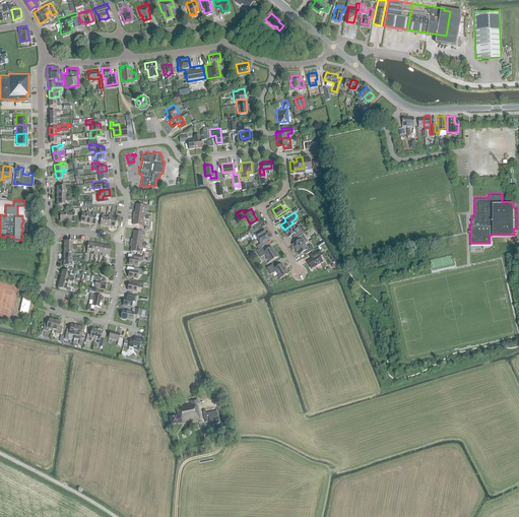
[(294,235),(302,230),(298,224),(295,227),(293,223),(284,230),(285,232),(285,233),(286,235),(292,232),(294,235)]
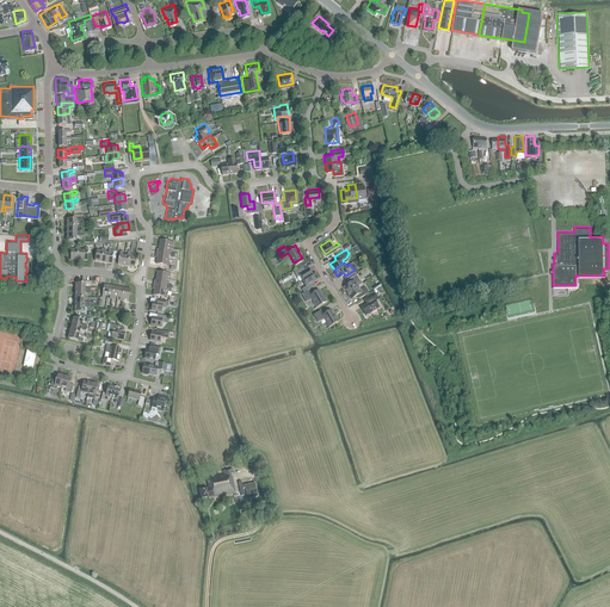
[(301,277),(310,271),(307,265),(305,267),(302,264),(293,268),(296,273),(299,272),(301,277)]
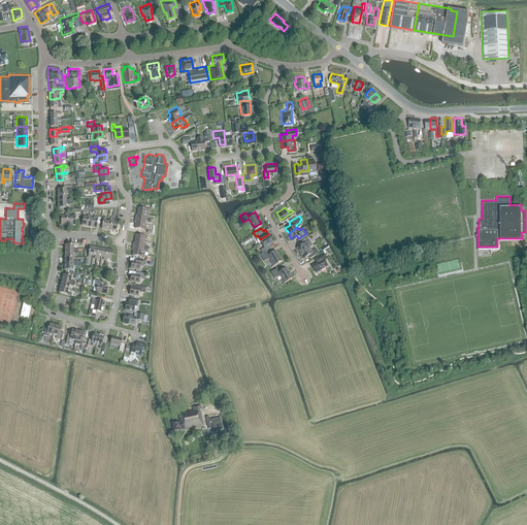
[(272,240),(268,234),(260,239),(263,244),(260,248),(262,251),(271,244),(269,241),(272,240)]
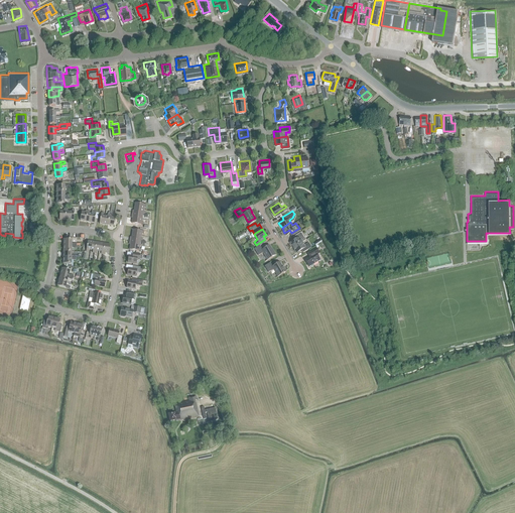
[(303,235),(300,230),(292,234),(294,237),(288,240),(290,243),(291,242),(292,245),(301,239),(305,237),(303,235)]
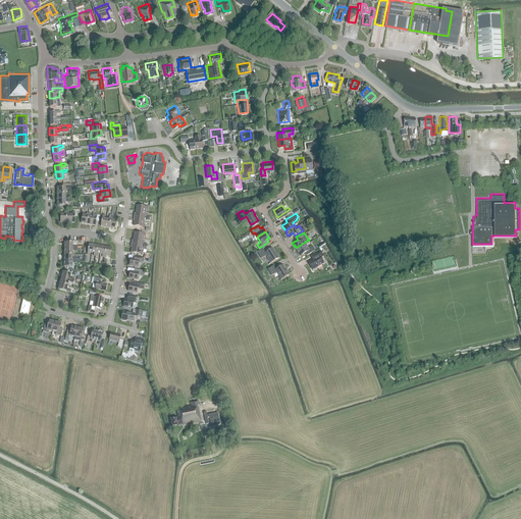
[(307,246),(305,242),(296,248),(298,250),(297,251),(299,253),(304,250),(305,253),(314,248),(311,243),(307,246)]
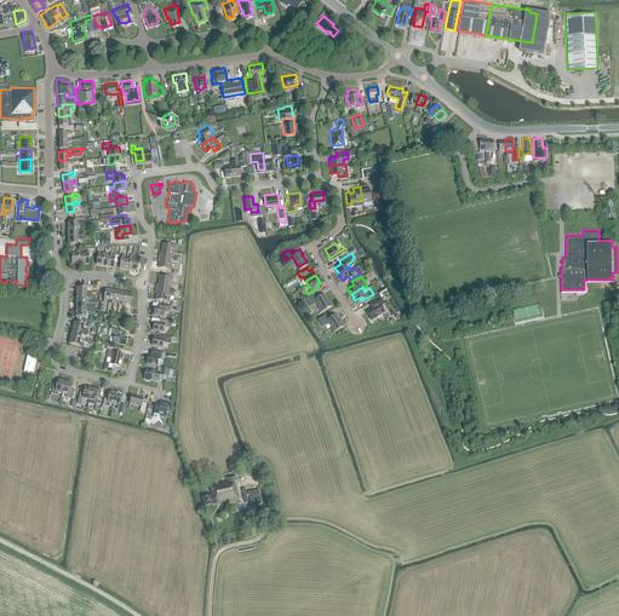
[(320,309),(331,303),(327,297),(326,298),(322,291),(314,297),(311,292),(304,295),(309,304),(315,300),(320,309)]
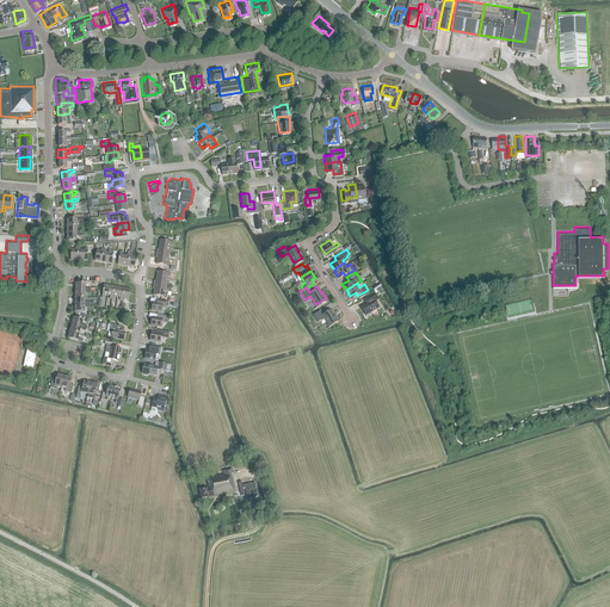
[(374,290),(363,296),(365,301),(359,304),(365,313),(367,311),(367,313),(368,313),(369,311),(369,310),(377,304),(374,298),(377,296),(374,290)]
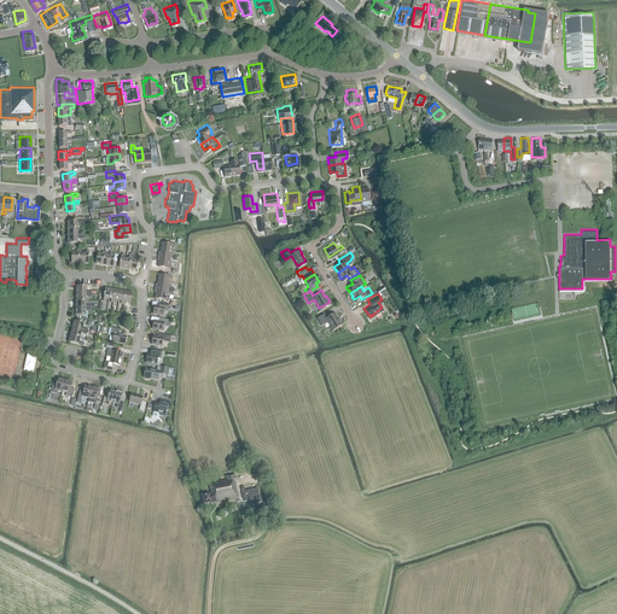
[(166,308),(167,300),(158,299),(157,303),(153,303),(152,310),(162,311),(163,307),(166,308)]
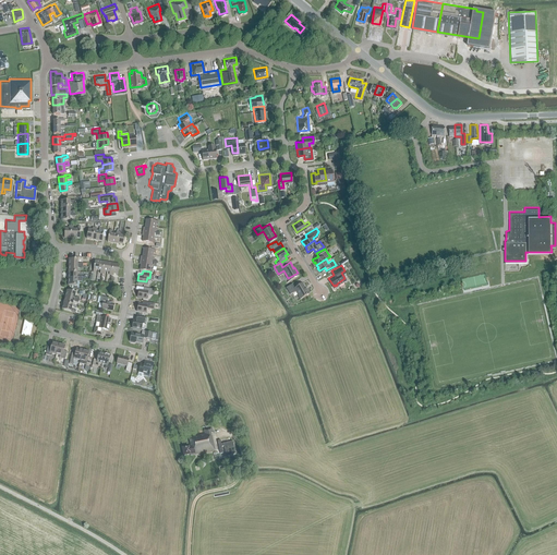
[(294,289),(299,297),(304,293),(305,293),(305,292),(309,291),(305,286),(301,280),(293,285),(291,281),(286,285),(289,291),(294,289)]
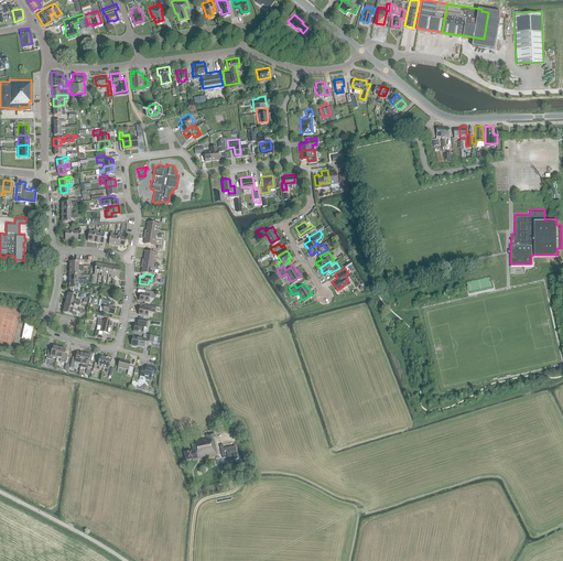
[(151,295),(152,289),(143,288),(143,291),(139,290),(138,298),(148,299),(148,294),(151,295)]
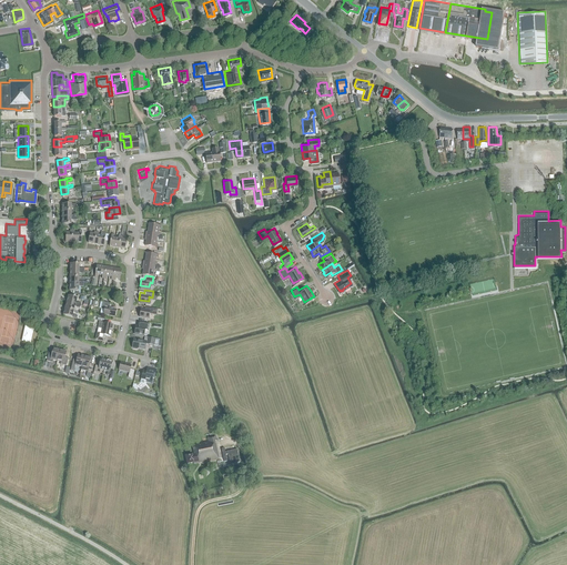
[(68,292),(66,299),(79,302),(80,300),(74,299),(76,294),(68,292)]
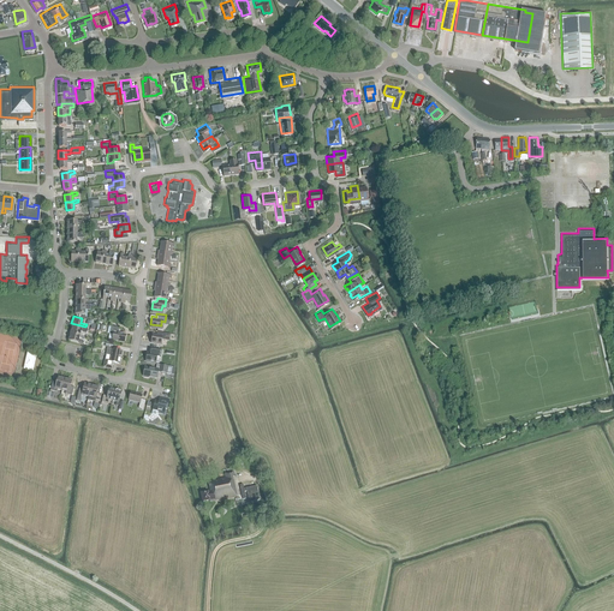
[(111,323),(109,328),(108,330),(112,331),(111,336),(124,339),(125,331),(117,329),(118,324),(111,323)]
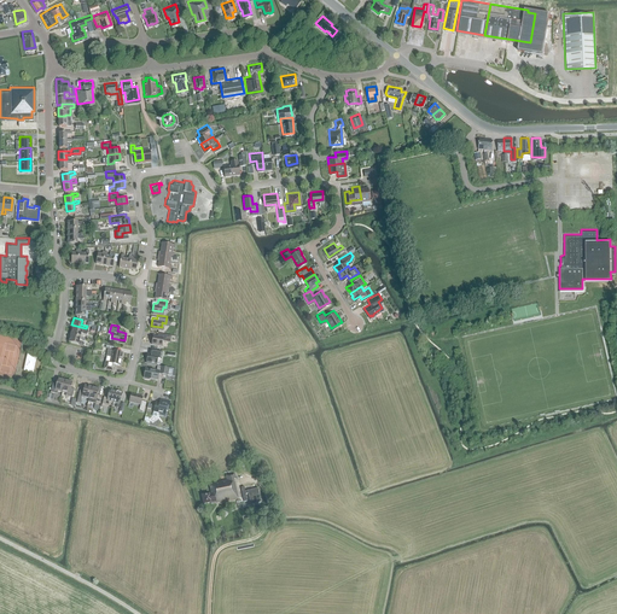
[(162,338),(164,338),(169,334),(170,332),(166,332),(166,331),(157,329),(156,333),(152,333),(151,340),(161,343),(162,338)]
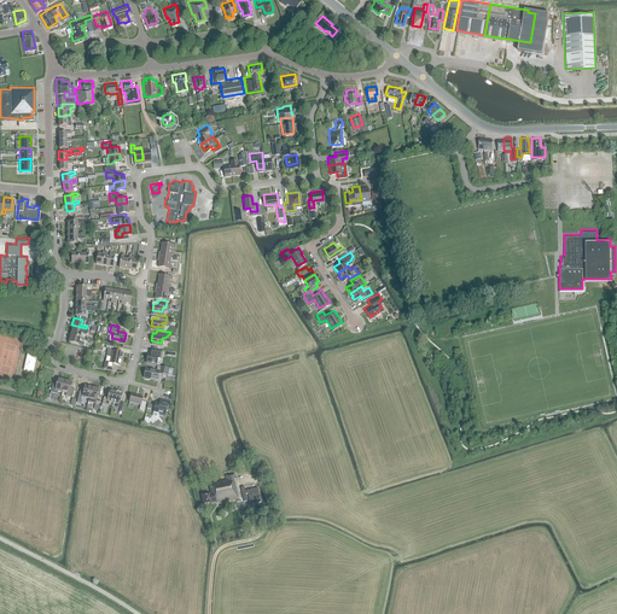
[(77,338),(79,334),(70,332),(68,339),(82,343),(83,340),(77,338)]
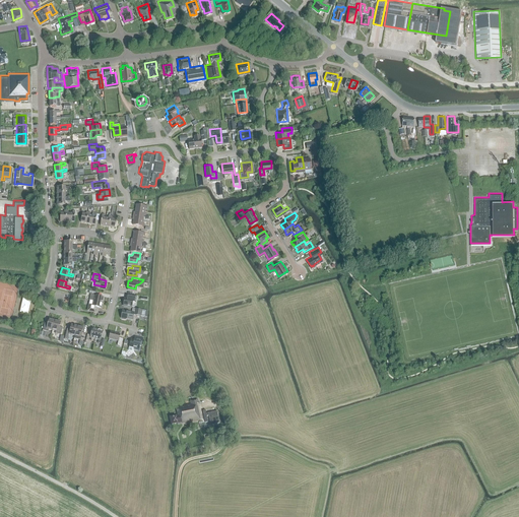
[(90,292),(88,297),(102,300),(103,295),(90,292)]
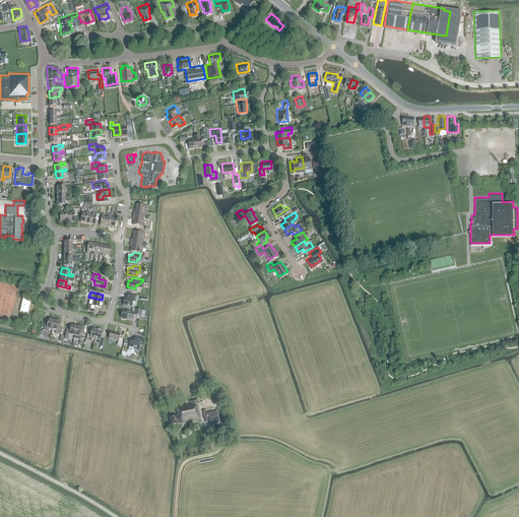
[(126,292),(125,297),(123,296),(122,303),(131,304),(132,299),(134,300),(134,297),(135,297),(136,294),(126,292)]
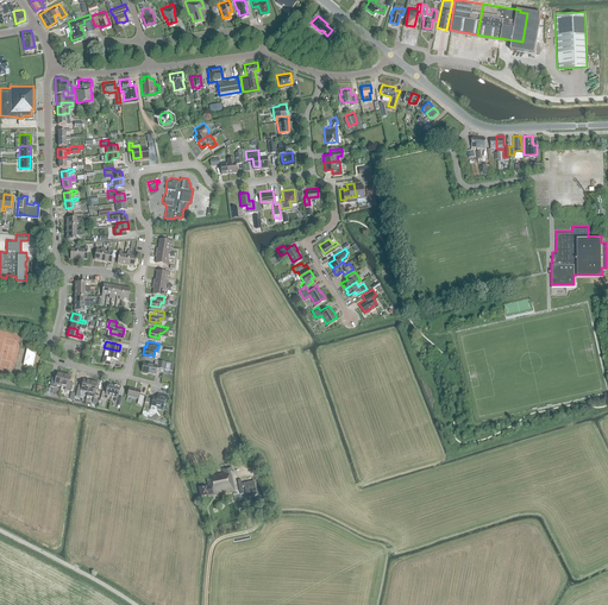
[(27,345),(24,361),(33,364),(38,347),(27,345)]
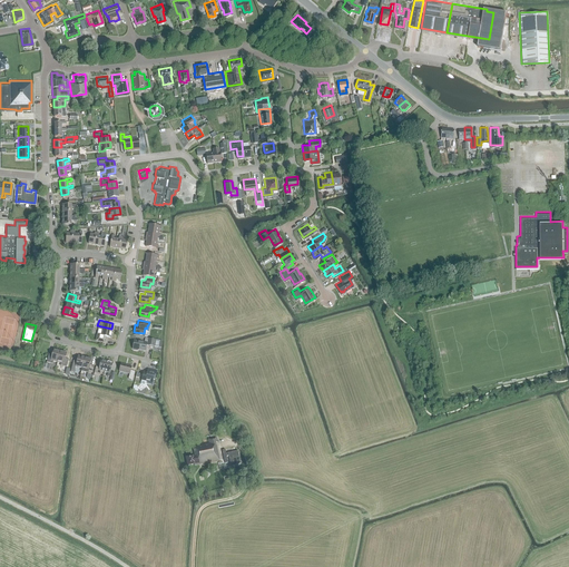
[(110,335),(111,329),(97,325),(95,338),(105,340),(106,334),(110,335)]
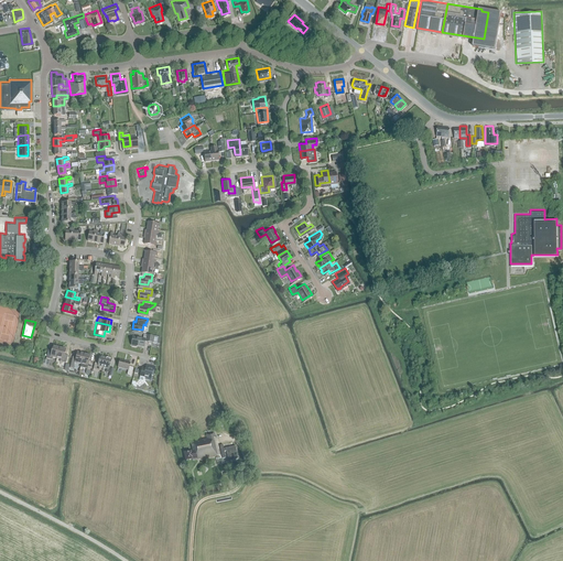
[(134,344),(136,343),(143,344),(144,338),(152,340),(155,341),(157,334),(143,332),(142,335),(132,333),(130,342),(131,342),(131,343),(134,344)]
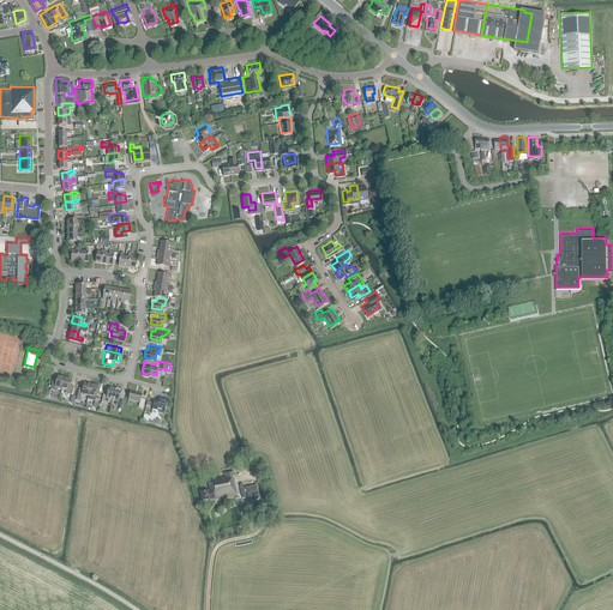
[(56,385),(61,386),(64,374),(56,373),(55,380),(52,379),(49,386),(56,388),(56,385)]
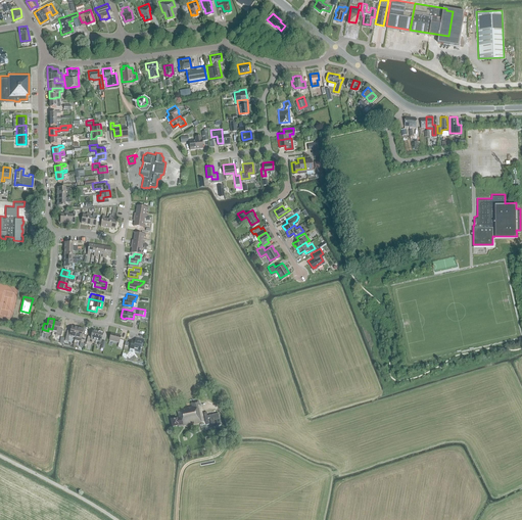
[(60,321),(54,319),(52,329),(55,330),(54,332),(60,333),(61,328),(59,327),(60,321)]
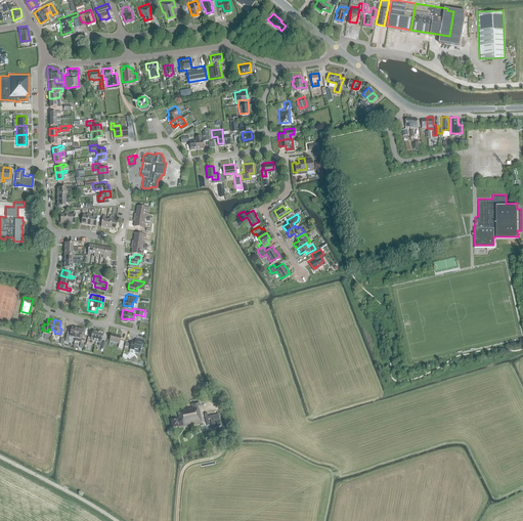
[(69,334),(75,336),(77,326),(72,323),(70,331),(67,330),(64,339),(68,339),(69,334)]
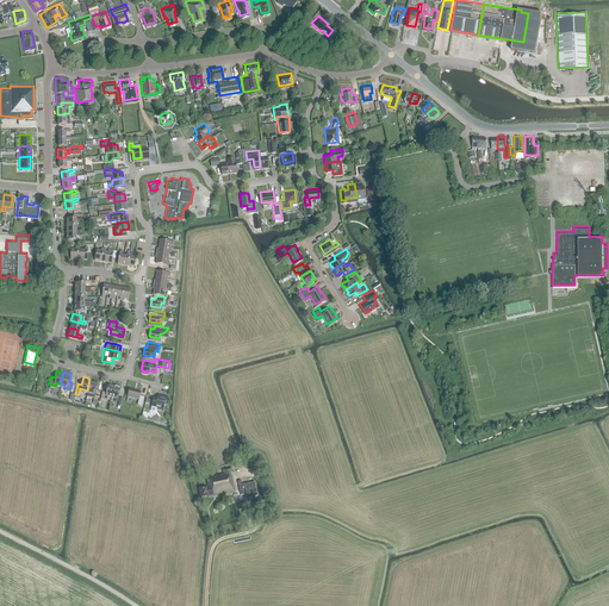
[(97,380),(89,379),(87,391),(91,391),(89,393),(91,395),(93,395),(92,397),(95,398),(98,388),(95,388),(97,380)]
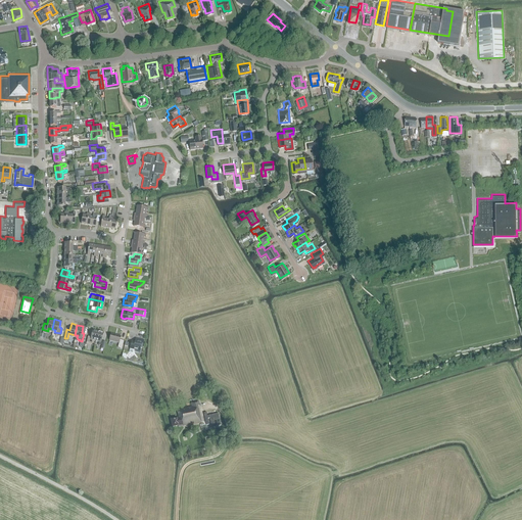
[(92,327),(90,334),(87,333),(86,339),(91,340),(92,337),(95,338),(97,329),(92,327)]
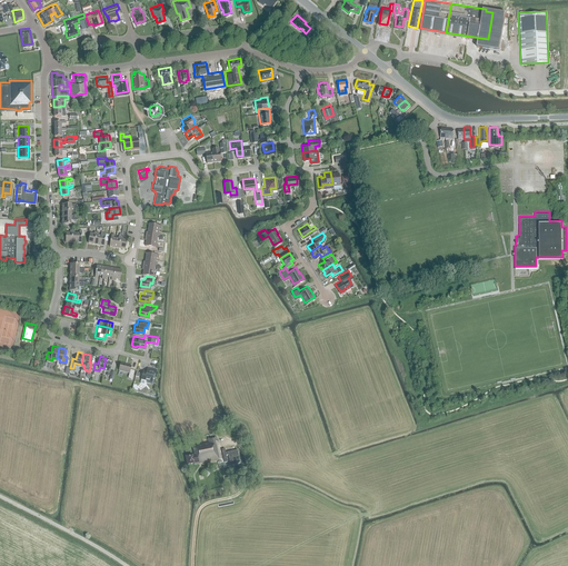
[(120,360),(118,367),(129,370),(128,375),(131,376),(133,368),(130,367),(131,363),(120,360)]
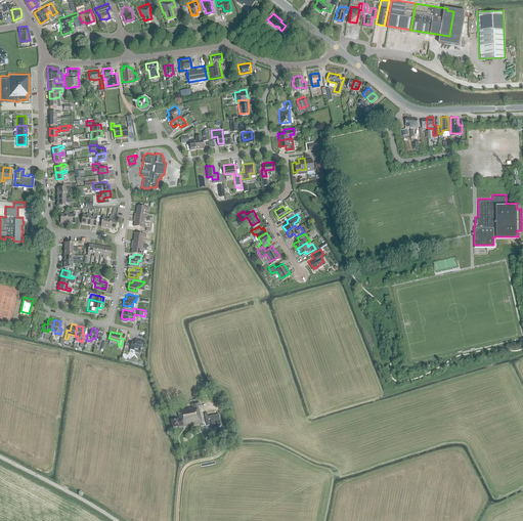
[(131,339),(129,347),(128,350),(132,351),(132,347),(135,348),(134,349),(139,350),(140,346),(141,346),(143,338),(135,336),(134,340),(131,339)]
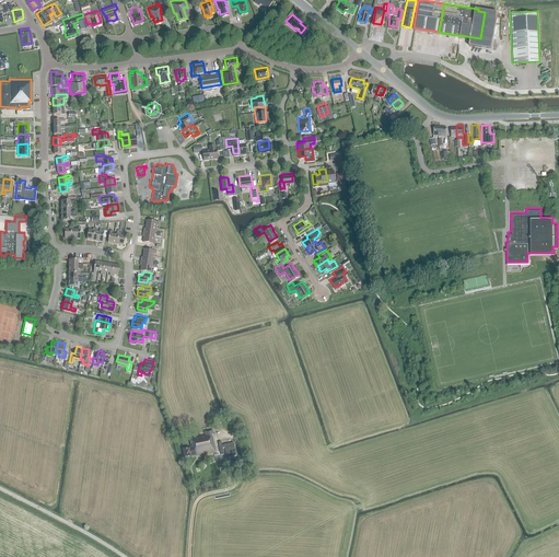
[(210,431),(212,431),(211,426),(204,428),(204,432),(188,436),(189,444),(181,447),(183,454),(189,453),(189,454),(213,449),(210,431)]
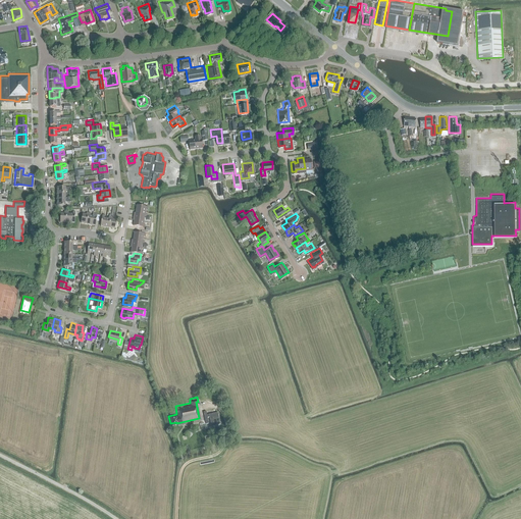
[(202,405),(200,406),(202,418),(205,417),(203,411),(205,411),(207,420),(216,418),(214,406),(203,409),(202,405)]
